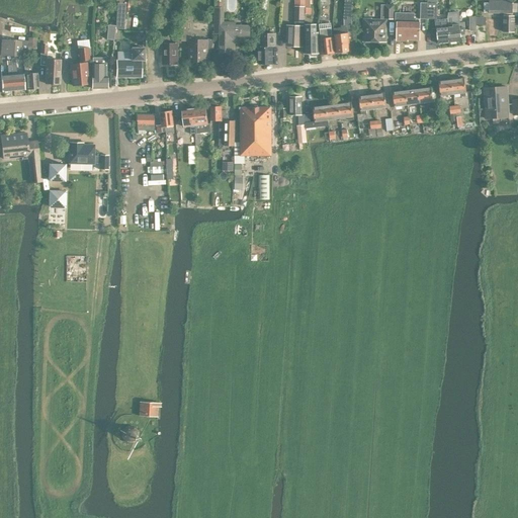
[(287,25),(286,45),(303,46),(304,15),(304,12),(309,12),(310,12),(311,3),(310,0),(295,0),(295,26),(287,25)]
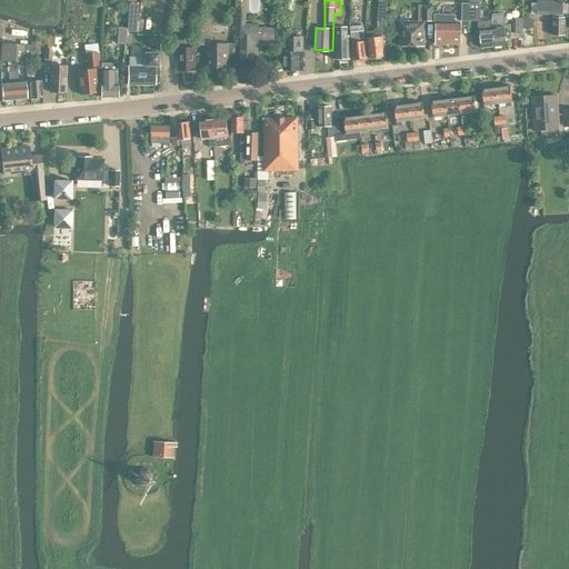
[(469,0),(469,2),(469,20),(478,21),(480,21),(480,2),(480,0),(469,0)]
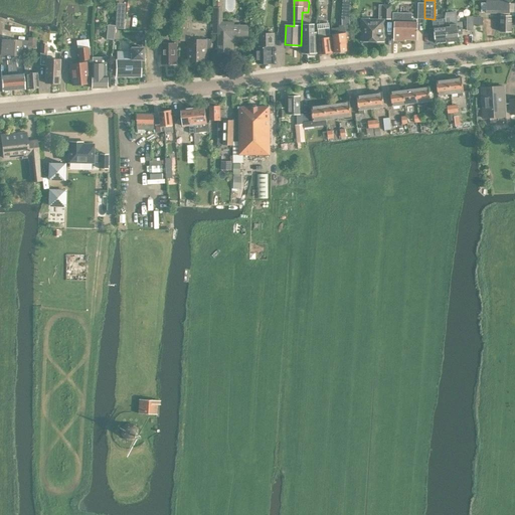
[(481,12),(486,12),(500,12),(499,30),(510,30),(510,15),(513,15),(513,1),(508,2),(508,0),(485,0),(486,3),(481,2),(481,12)]
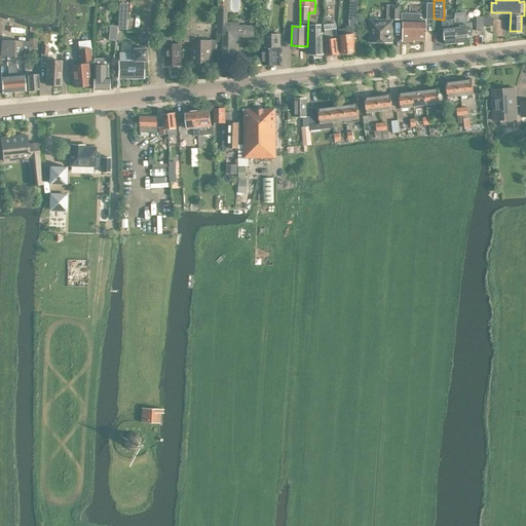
[(119,4),(117,26),(125,27),(127,5),(119,4)]
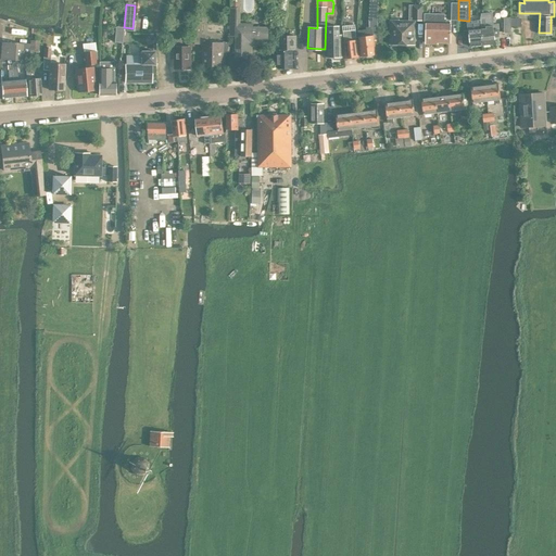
[(422,20),(422,4),(409,4),(408,20),(399,20),(399,19),(391,19),(391,34),(391,43),(414,45),(414,20),(422,20)]
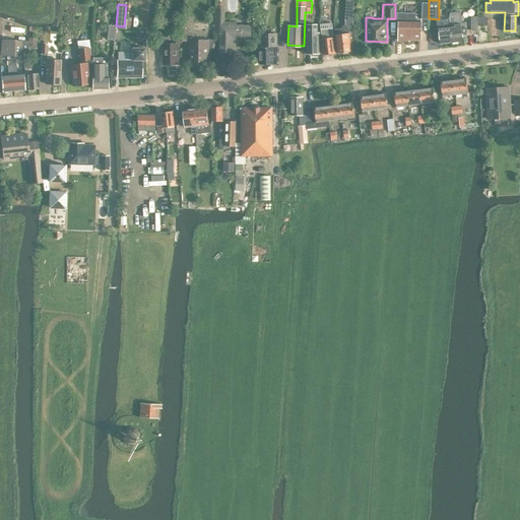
[(213,7),(213,33),(219,33),(219,53),(230,53),(235,53),(235,40),(249,40),(249,25),(235,25),(235,22),(222,21),(222,7),(217,7),(213,7)]
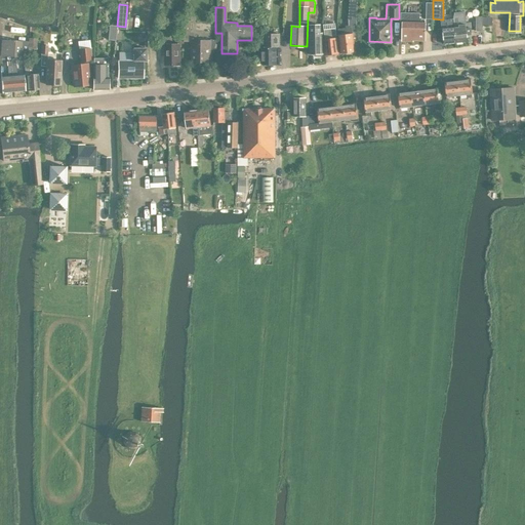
[(337,28),(336,28),(339,52),(349,51),(349,53),(354,52),(352,33),(357,32),(356,19),(357,8),(350,8),(349,19),(349,25),(345,25),(345,27),(337,28)]
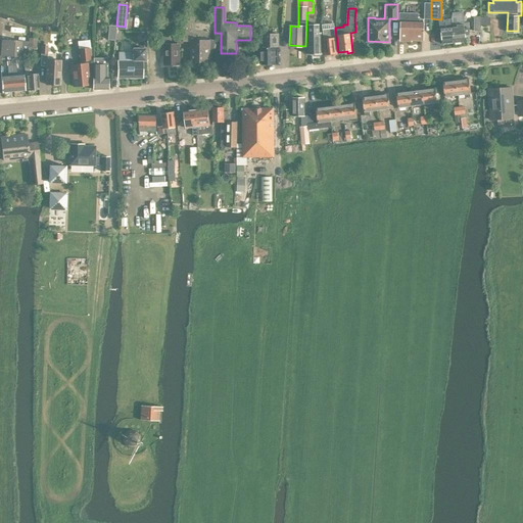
[(450,17),(450,18),(453,42),(464,41),(463,34),(469,33),(468,24),(463,24),(462,11),(452,12),(450,17)]
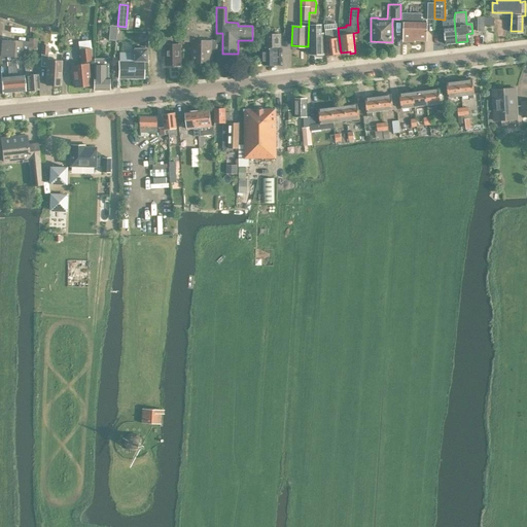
[(427,39),(427,22),(423,22),(423,18),(422,18),(421,12),(402,12),(402,22),(403,23),(403,38),(427,39)]
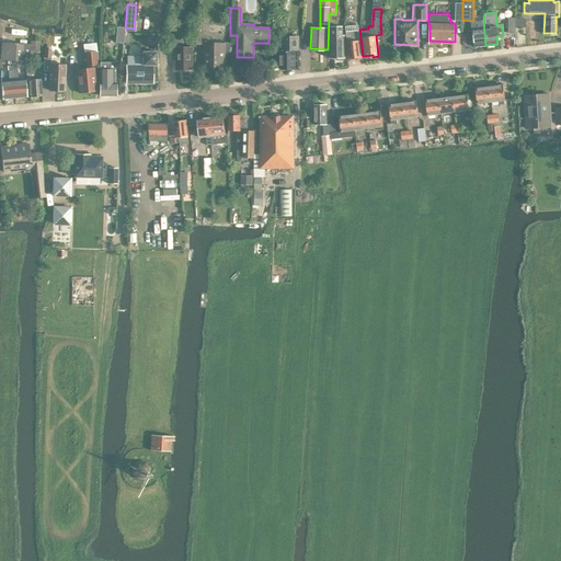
[(471,30),(468,31),(469,41),(472,41),(473,41),(474,46),(485,45),(483,20),(479,20),(473,21),(471,21),(471,30)]
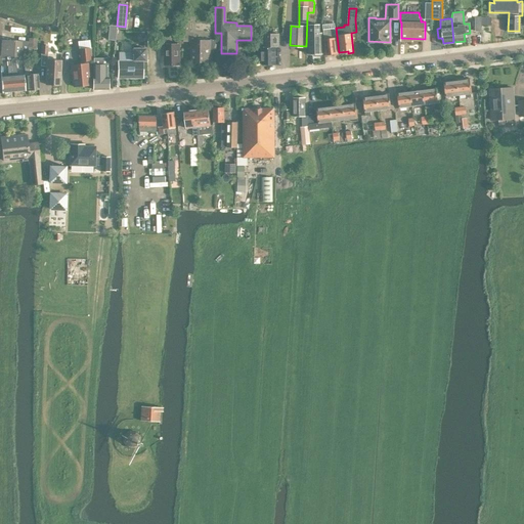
[(322,38),(324,54),(326,54),(328,55),(331,54),(332,53),(337,52),(334,23),(321,24),(323,38),(322,38)]
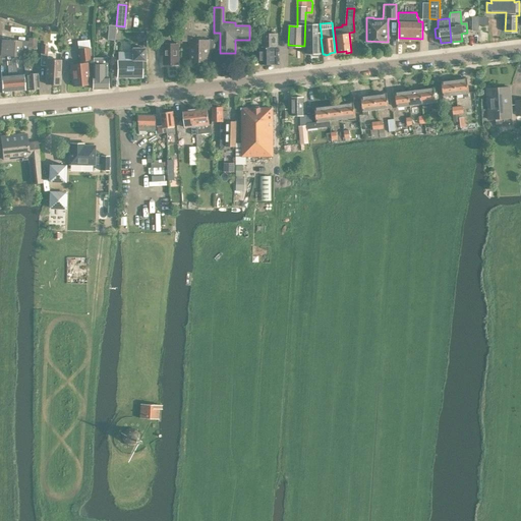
[(305,24),(305,26),(306,53),(311,53),(311,55),(319,54),(317,52),(320,52),(319,23),(305,24)]
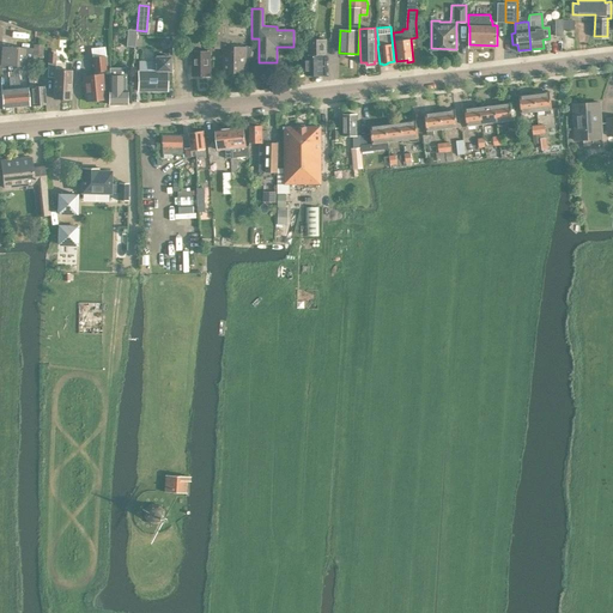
[(223,38),(222,50),(225,50),(225,72),(244,72),(246,61),(250,61),(252,54),(253,47),(252,47),(247,46),(230,46),(230,40),(223,38)]
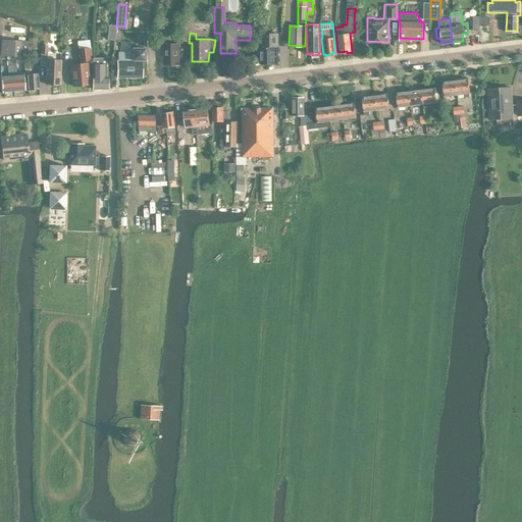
[(264,39),(260,39),(260,54),(261,64),(274,64),(274,47),(277,47),(277,34),(264,34),(264,39)]
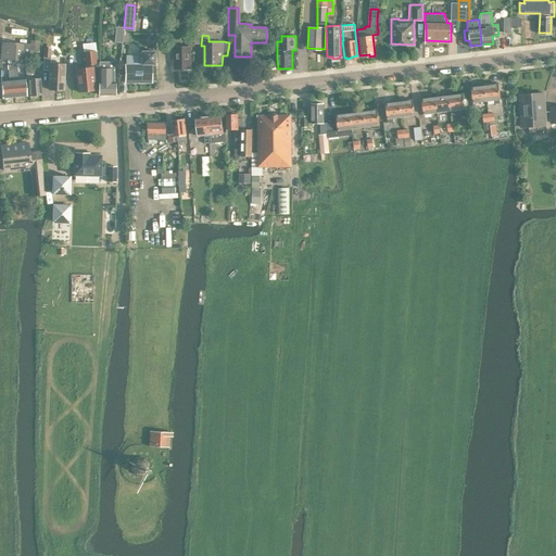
[(38,52),(39,40),(30,40),(29,43),(28,43),(28,51),(29,51),(29,59),(36,59),(36,52),(38,52)]
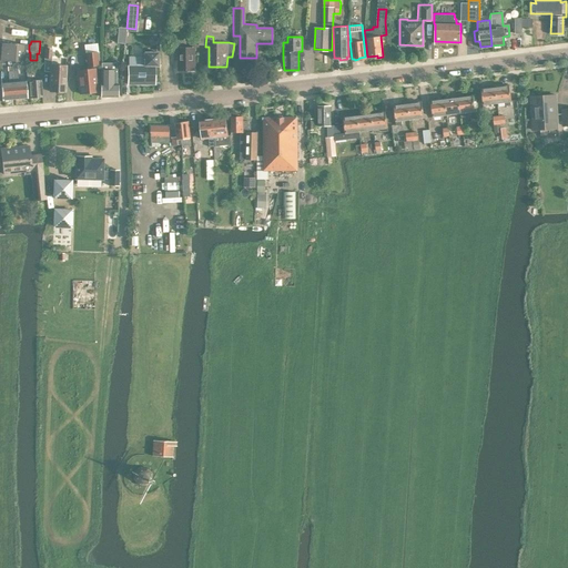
[(28,62),(29,52),(29,44),(1,42),(0,57),(0,60),(1,61),(12,61),(24,63),(28,62)]
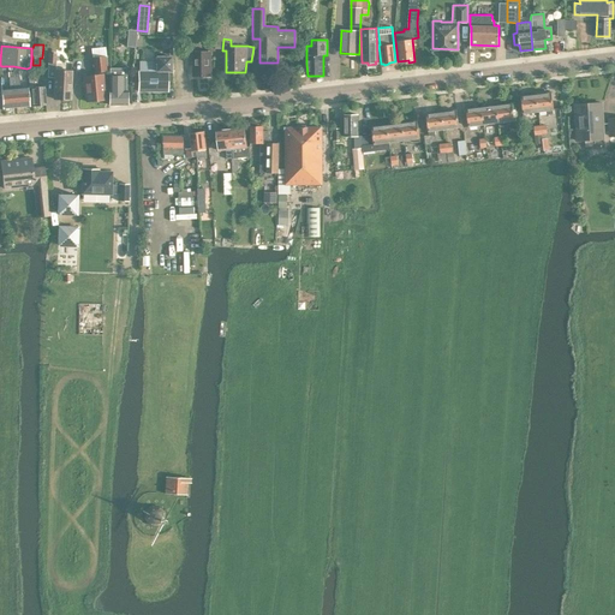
[(192,75),(210,75),(209,51),(208,51),(191,51),(192,75)]
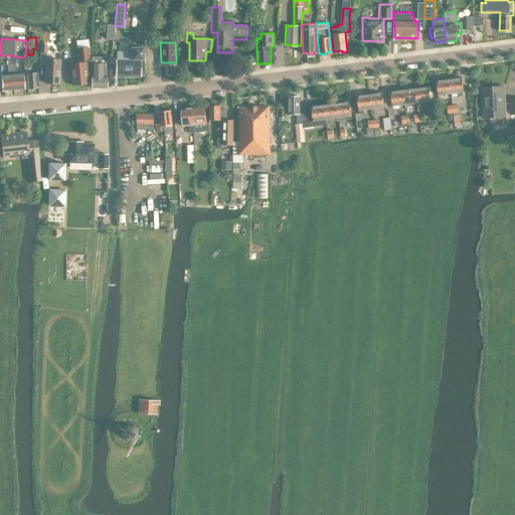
[(76,47),(78,60),(89,59),(88,46),(76,47)]
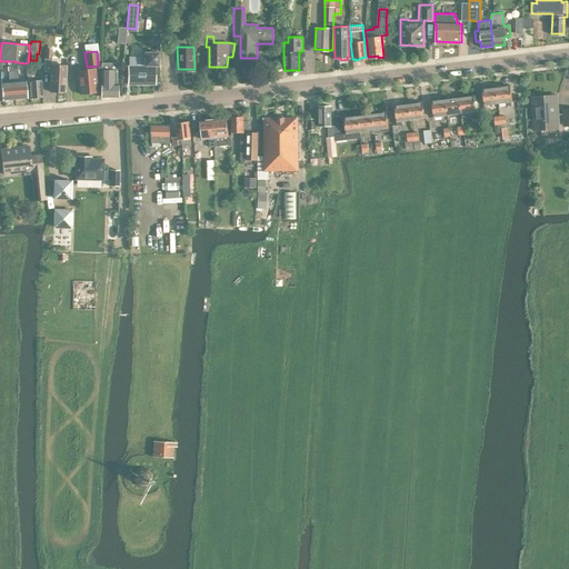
[(127,66),(127,85),(153,83),(153,66),(157,66),(157,52),(143,52),(143,57),(128,58),(128,66),(127,66)]
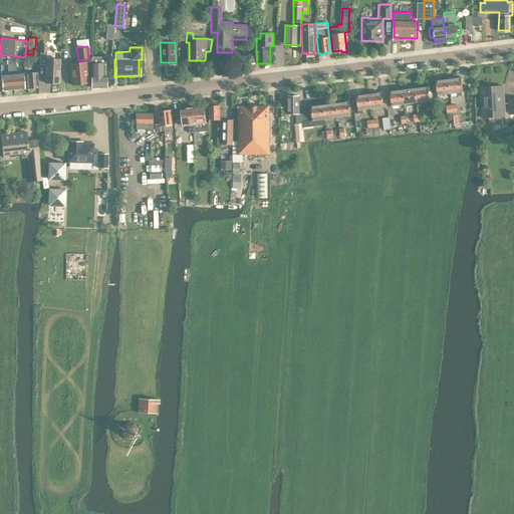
[(26,88),(38,87),(36,72),(28,72),(27,57),(25,56),(22,57),(23,64),(24,71),(24,73),(26,88)]
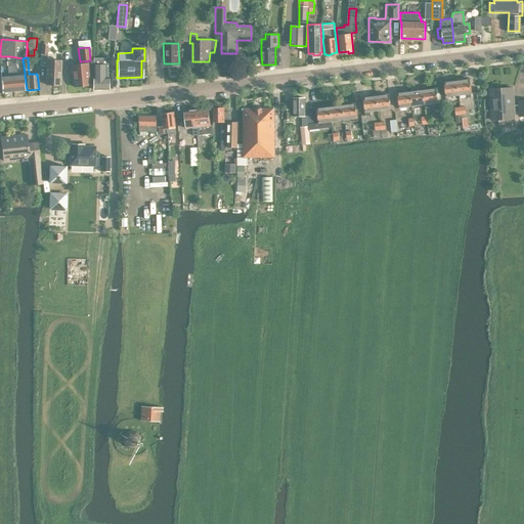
[(92,78),(92,89),(108,89),(108,78),(107,78),(107,58),(92,58),(92,72),(95,72),(95,78),(92,78)]
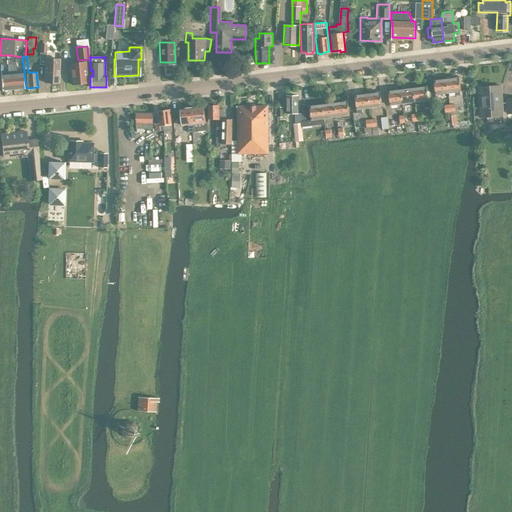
[(59,59),(46,58),(45,82),(58,83),(59,59)]
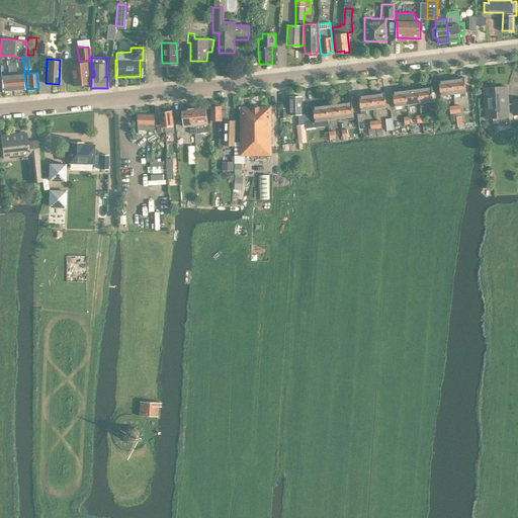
[(7,75),(0,76),(2,91),(13,90),(11,64),(11,61),(6,61),(7,75)]
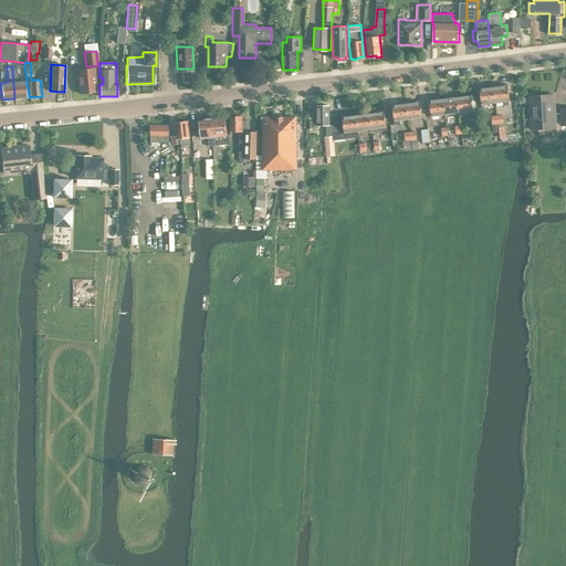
[(76,69),(79,93),(96,92),(94,67),(76,69)]
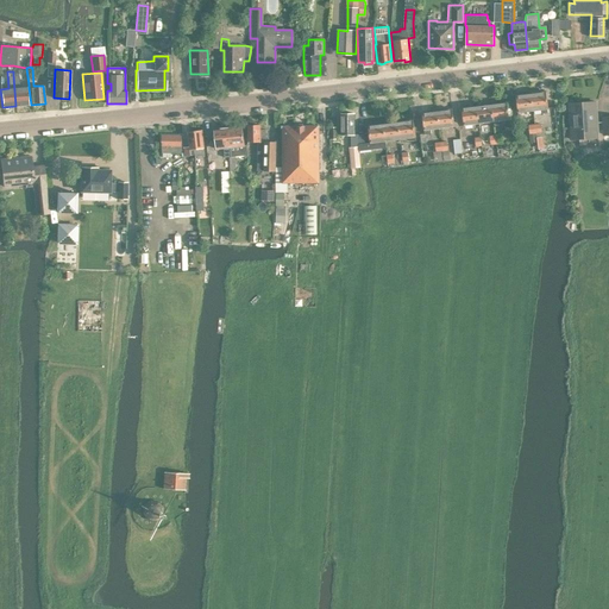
[(18,75),(13,75),(16,106),(29,105),(26,87),(18,87),(18,75)]
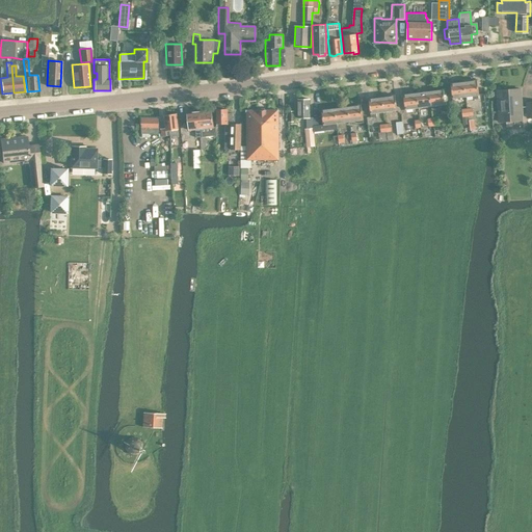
[(463,81),(466,97),(474,96),(474,99),(478,98),(478,95),(477,79),(463,81)]
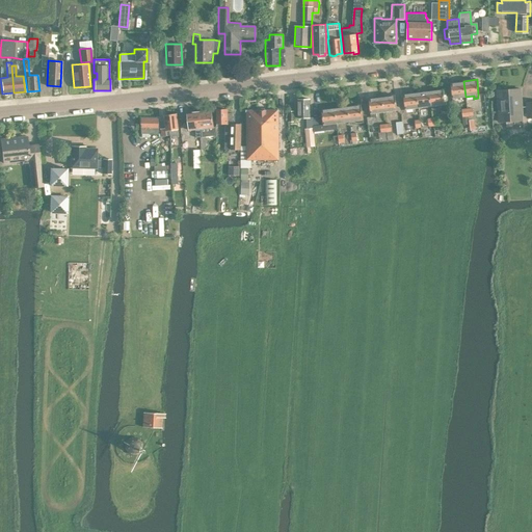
[(452,99),(466,97),(463,81),(450,83),(452,99)]
